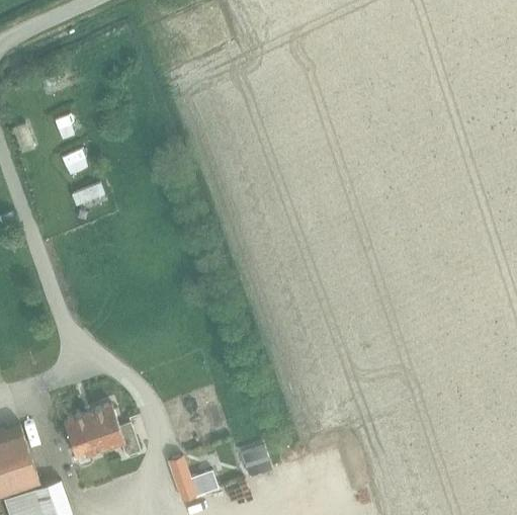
[(65,102),(71,116),(99,104),(93,90),(65,102)]
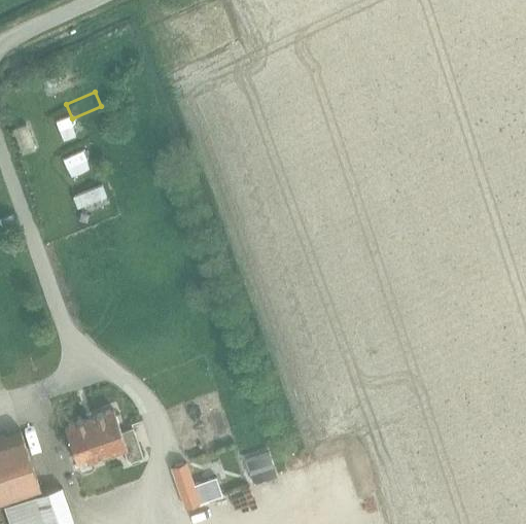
[(36,148),(27,126),(11,131),(21,154),(36,148)]
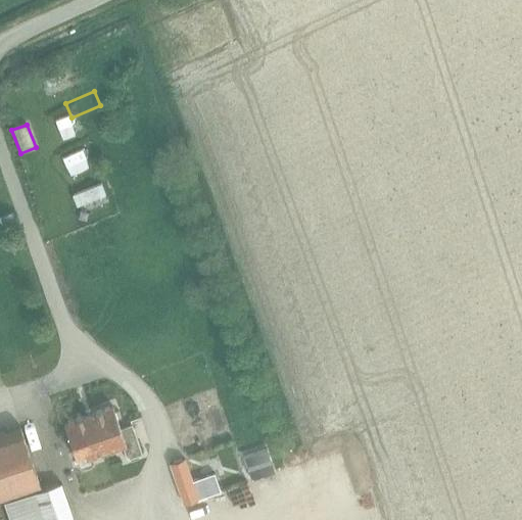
[(83,154),(110,141),(104,128),(77,141),(83,154)]
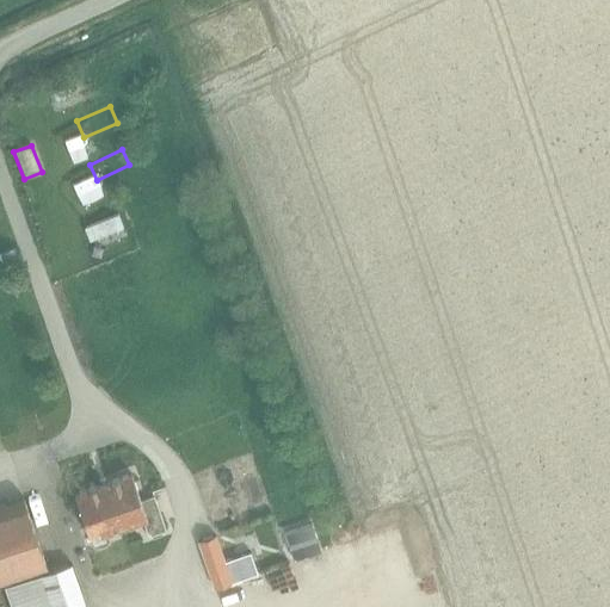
[(105,205),(112,224),(145,211),(137,192),(105,205)]
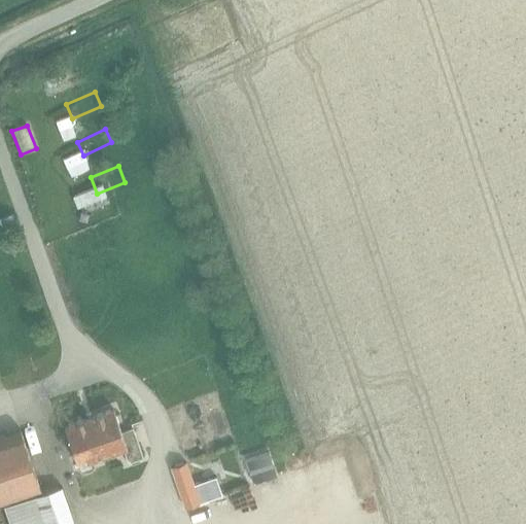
[(114,411),(90,420),(103,459),(124,452),(129,465),(144,460),(134,429),(121,433),(114,411)]
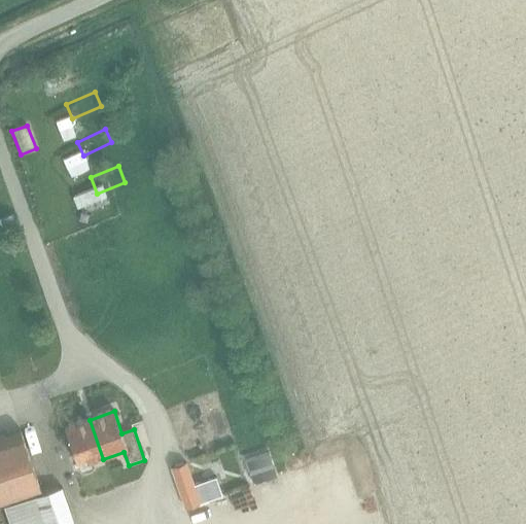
[(103,459),(90,420),(65,428),(79,467),(103,459)]
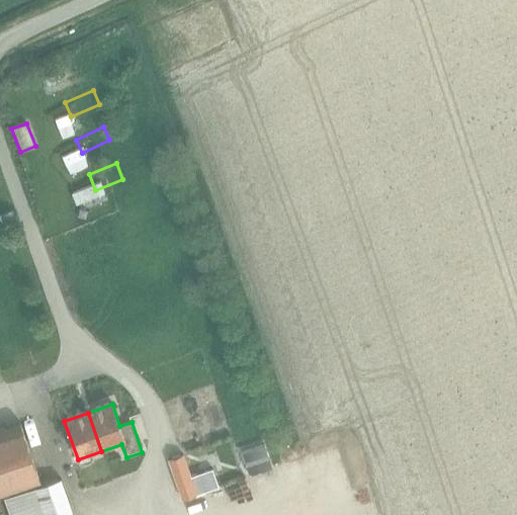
[(0,498),(38,485),(19,426),(0,432),(0,498)]
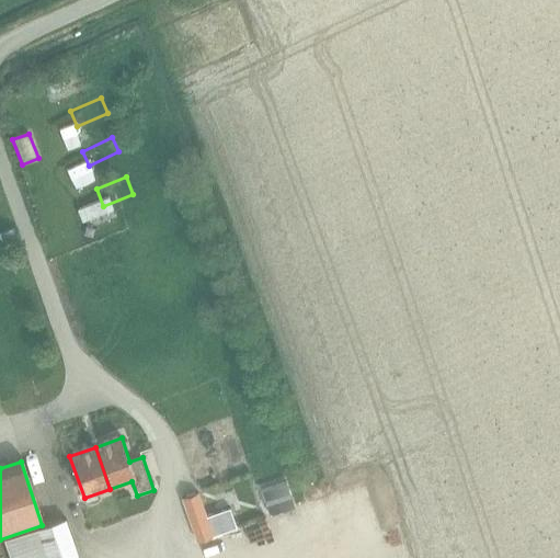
[(182,498),(198,543),(238,528),(230,508),(207,516),(198,492),(182,498)]
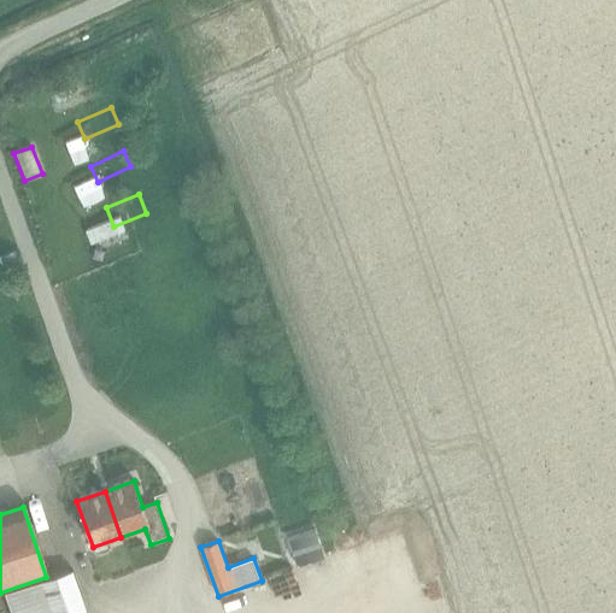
[(87,612),(72,573),(5,597),(10,612),(87,612)]
